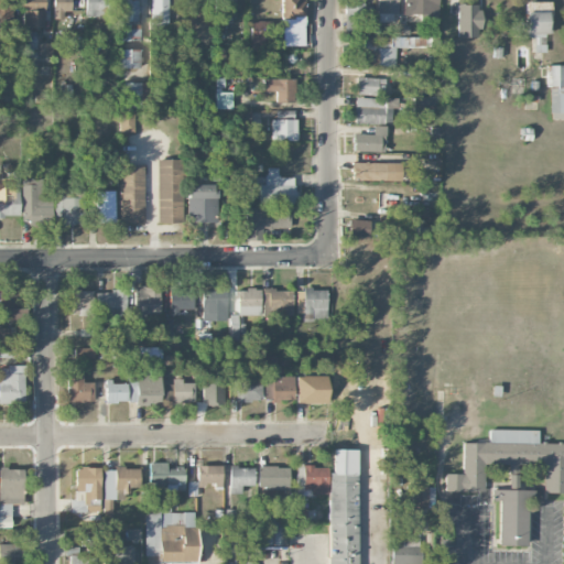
[(12,0),(0,0),(0,25),(13,26),(12,0)]
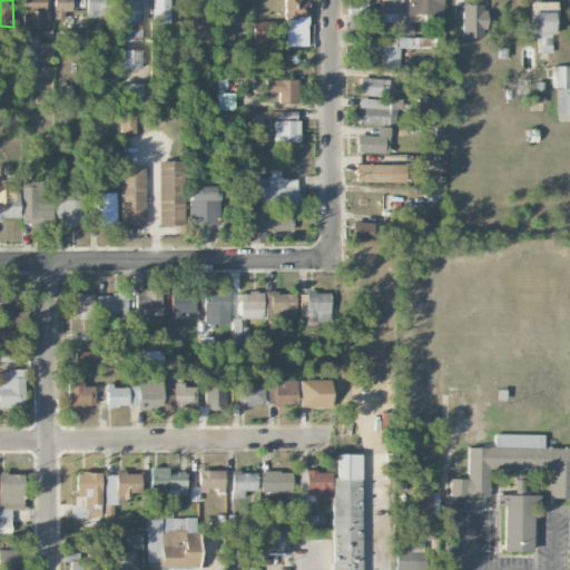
[(22,0),(23,28),(45,28),(43,0),(22,0)]
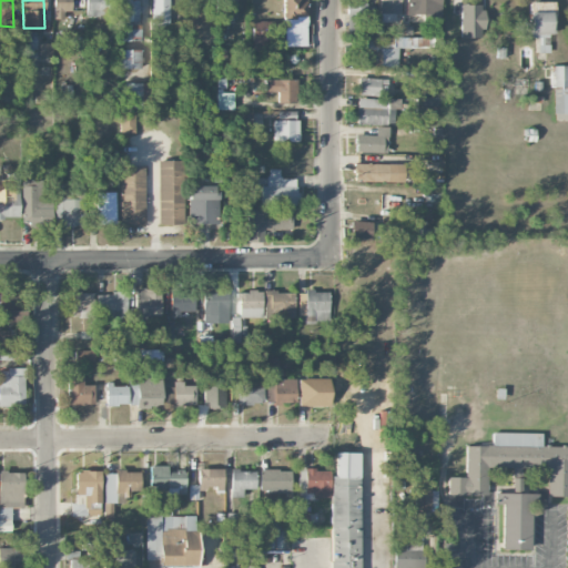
[(53,0),(53,21),(64,22),(64,11),(71,11),(71,0),(53,0)]
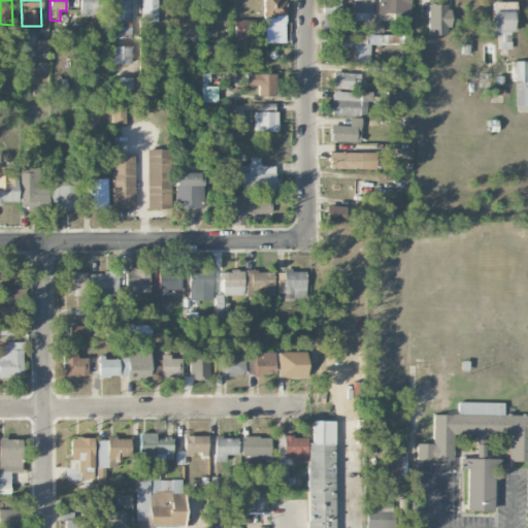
[(79,0),(80,15),(100,15),(100,0),(79,0)]
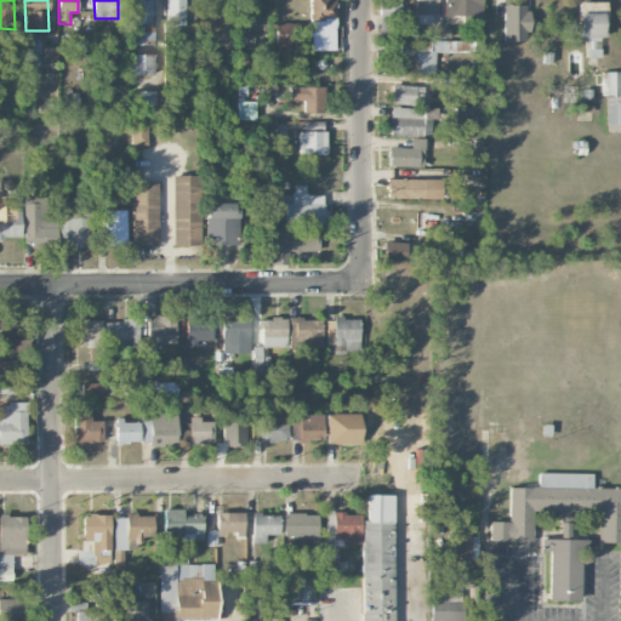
[(186,21),(184,0),(164,0),(165,21),(186,21)]
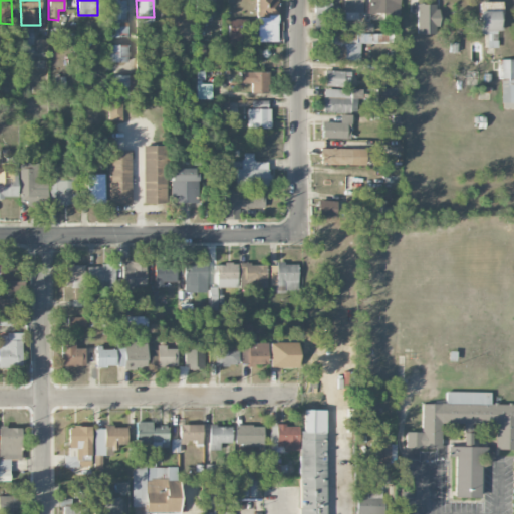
[(213,0),(193,0),(194,16),(214,16),(213,0)]
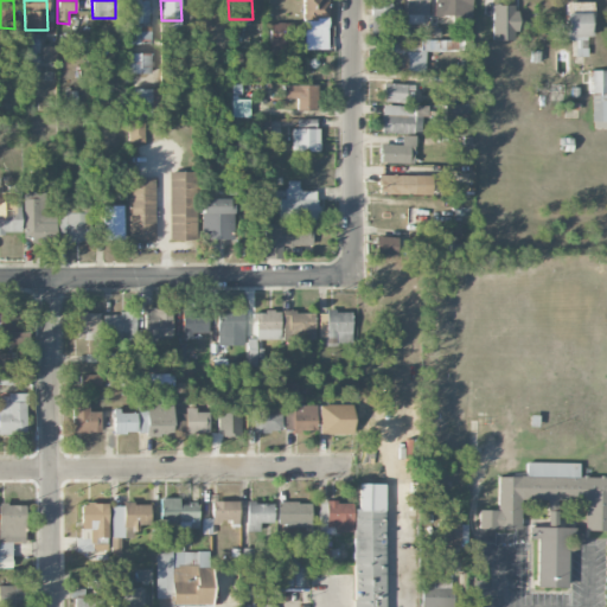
[(327,27),(326,0),(302,0),(302,27),(327,27)]
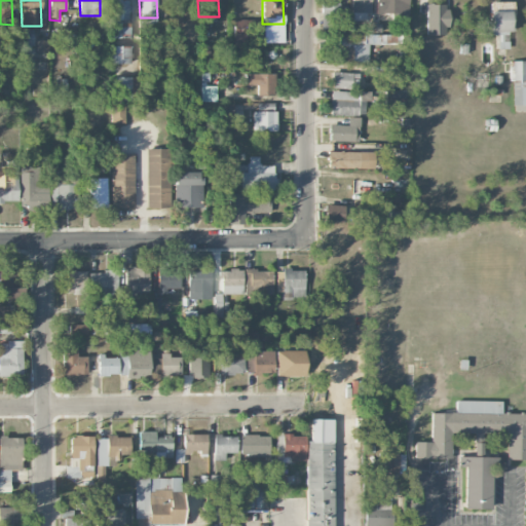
[(321,0),(322,28),(337,28),(335,0),(324,0),(325,0),(321,0)]
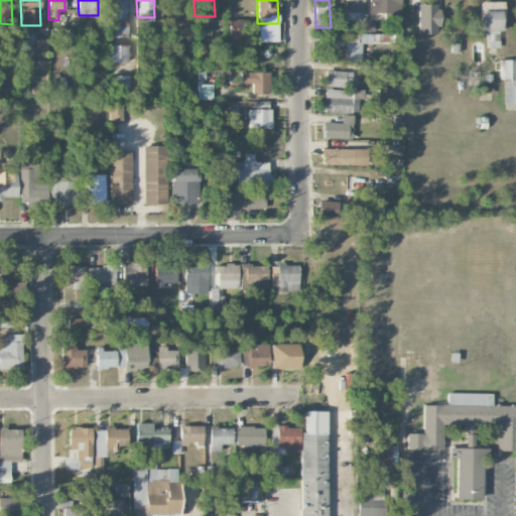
[(345,0),(345,13),(347,13),(347,19),(359,19),(359,13),(387,13),(387,18),(400,18),(400,0),(345,0)]
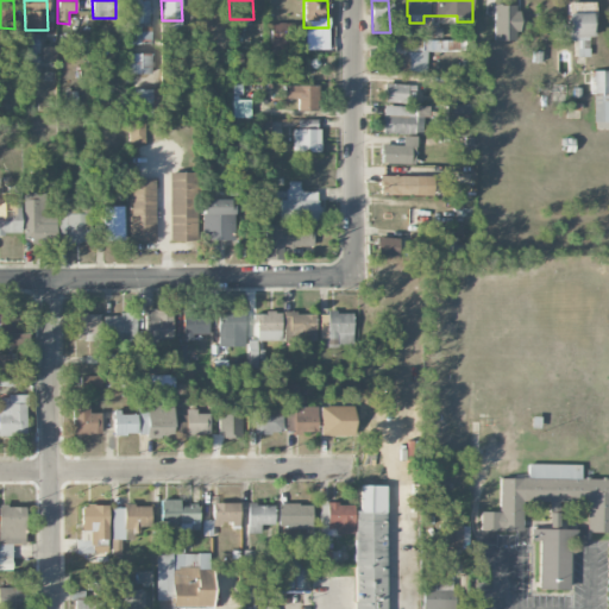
[(567,37),(577,37),(577,57),(591,57),(590,2),(566,2),(567,37)]
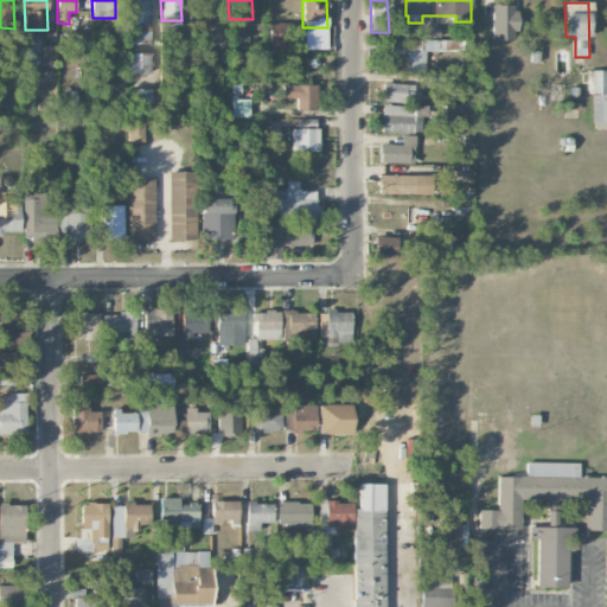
[(492,39),(516,40),(516,5),(492,5),(492,39)]
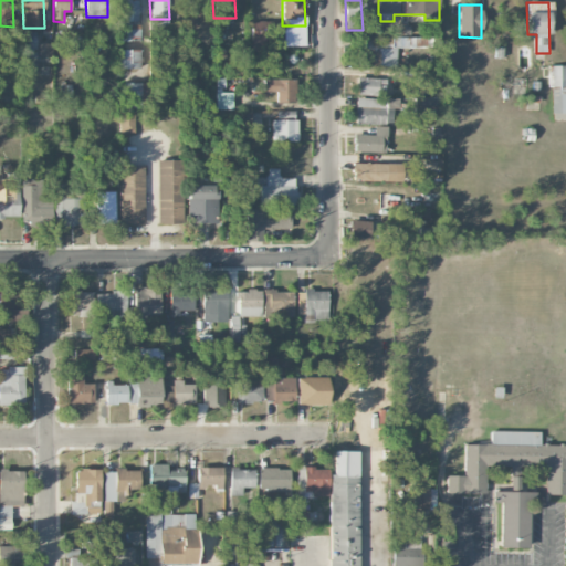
[(189,11),(188,41),(205,41),(206,12),(189,11)]
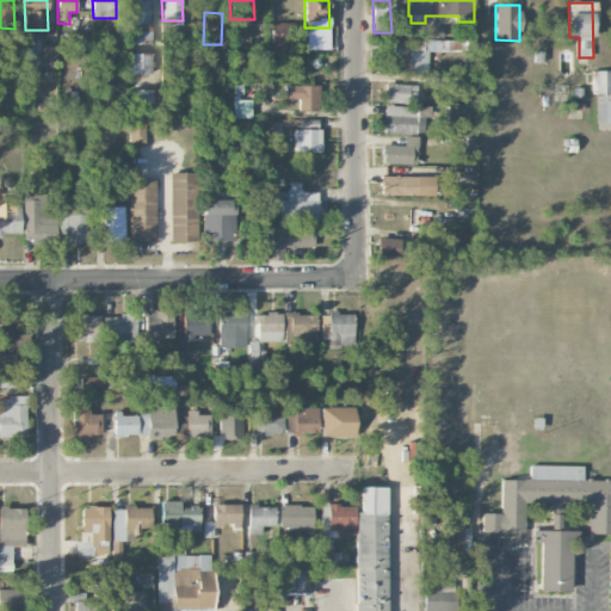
[(298,23),(272,23),(271,54),(298,55),(298,23)]
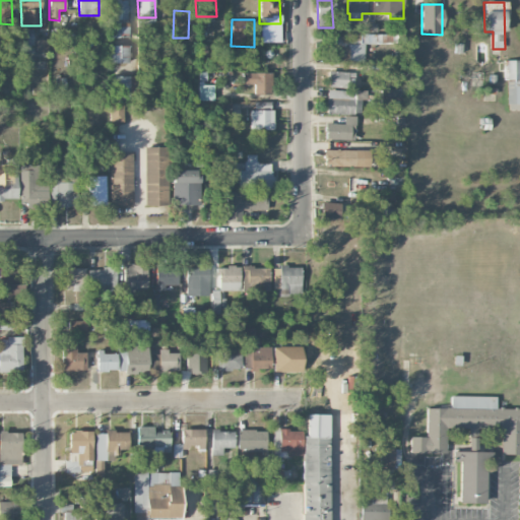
[(34,45),(33,28),(18,28),(19,46),(34,45)]
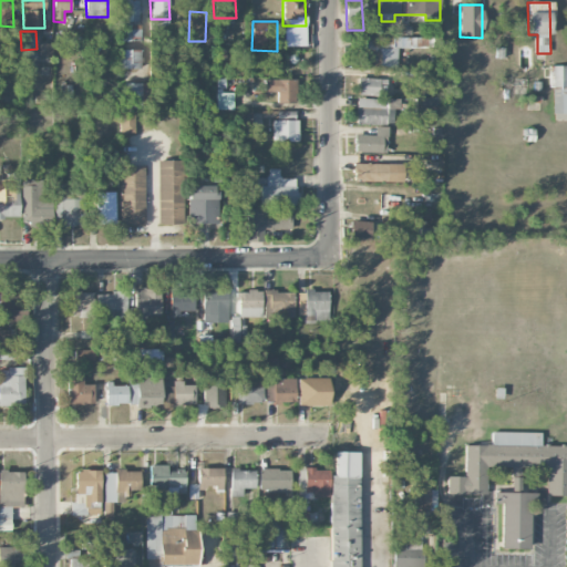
[(360,38),(360,66),(397,66),(397,47),(422,47),(422,38),(360,38)]
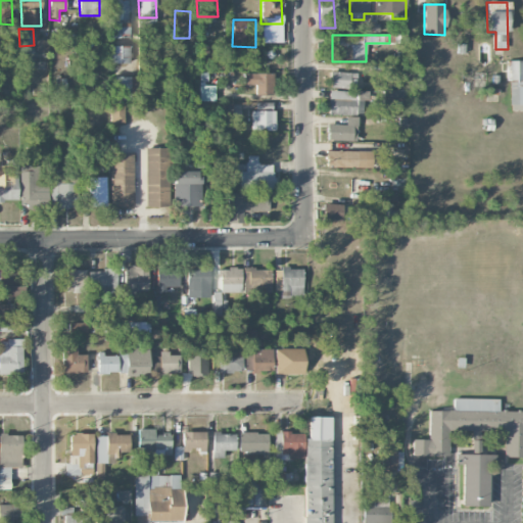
[(130,45),(108,46),(109,63),(130,63),(130,45)]
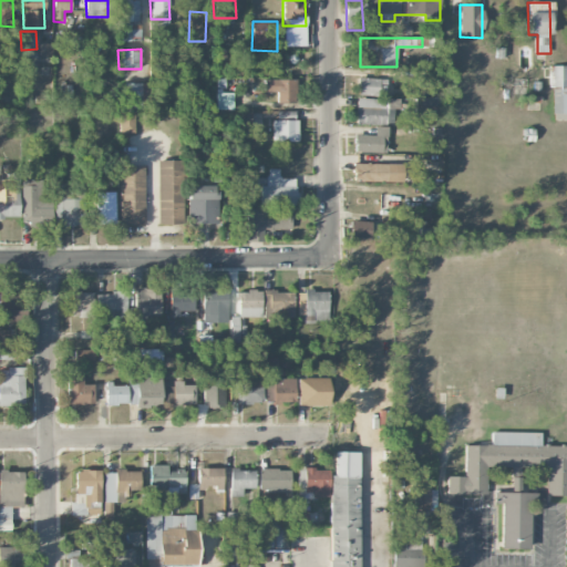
[(37,71),(35,52),(20,53),(21,71),(37,71)]
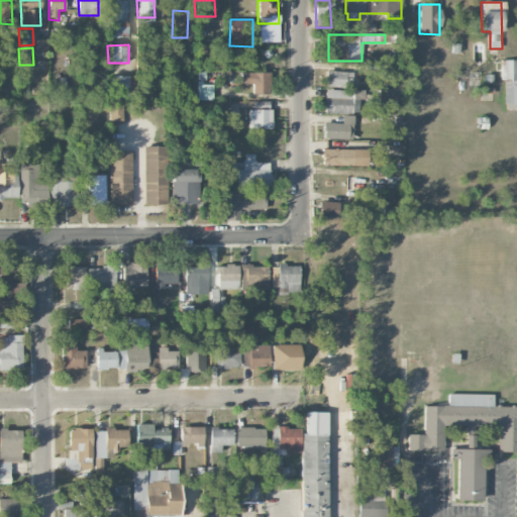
[(516,59),(502,60),(503,104),(516,103),(516,59)]
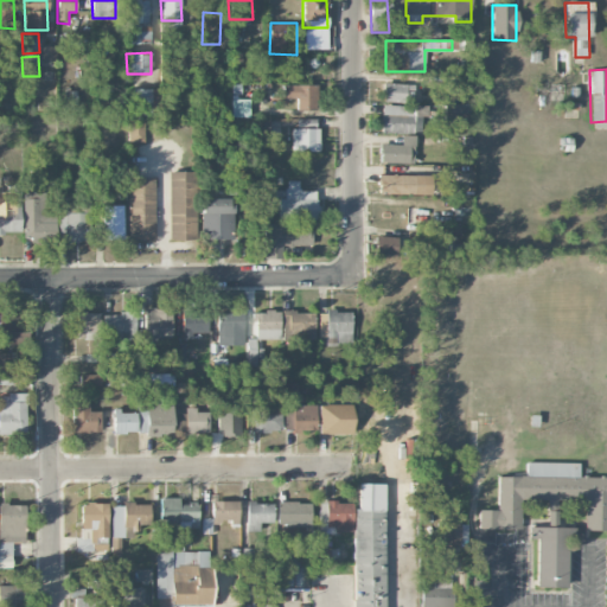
[(381,132),(422,134),(423,106),(413,106),(413,84),(383,83),(383,103),(382,103),(381,132)]
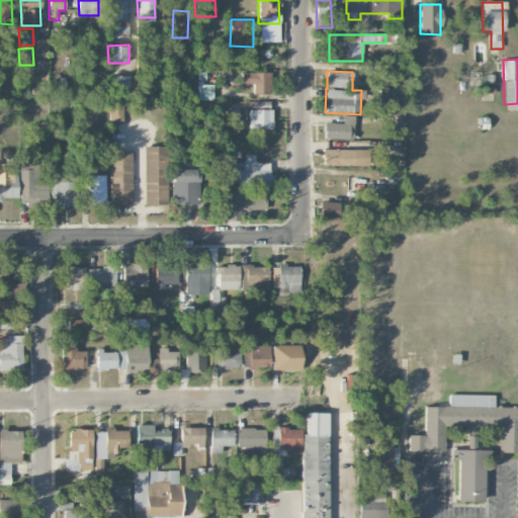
[(269,73),(241,72),(241,84),(253,85),(253,94),(269,94),(269,73)]
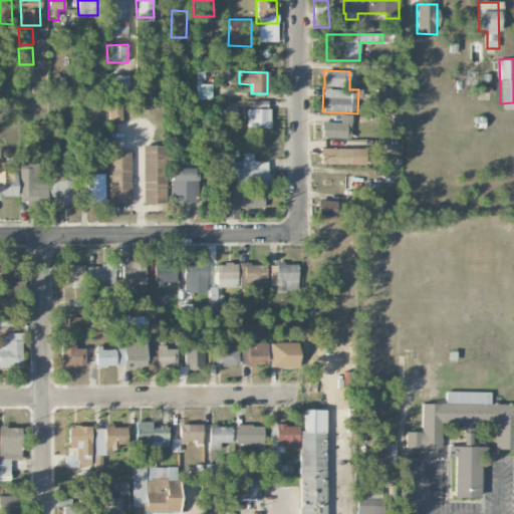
[(111,98),(135,98),(135,75),(111,75),(111,98)]
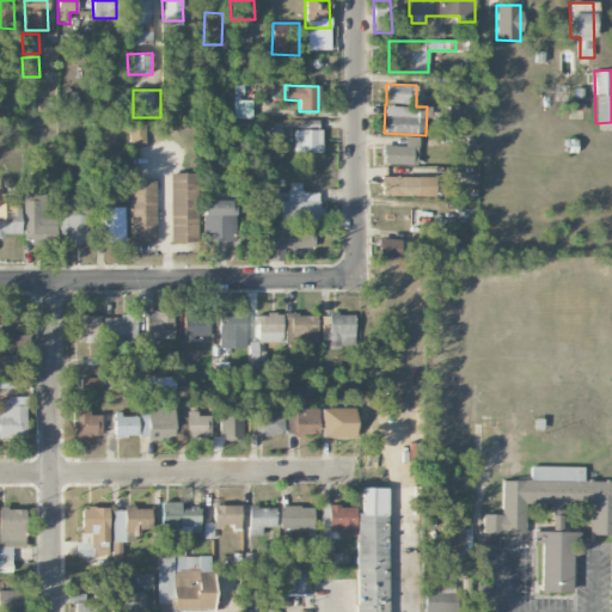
[(251,117),(251,99),(233,99),(233,117),(251,117)]
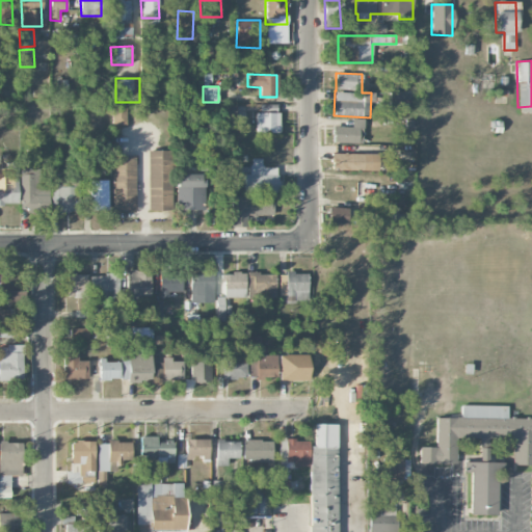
[(277,133),(277,111),(268,111),(269,104),(257,104),(257,132),(277,133)]
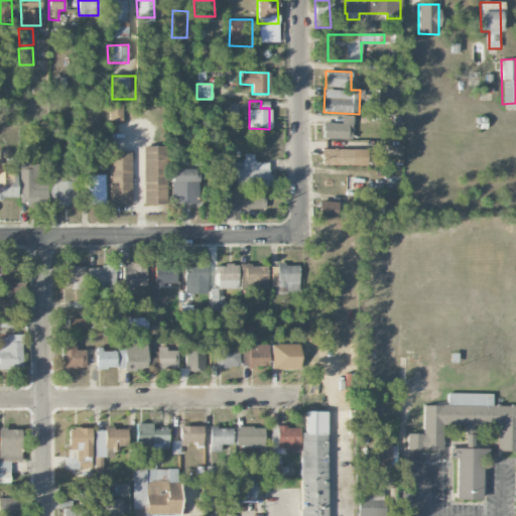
[(109,121),(126,121),(126,102),(109,102),(109,121)]
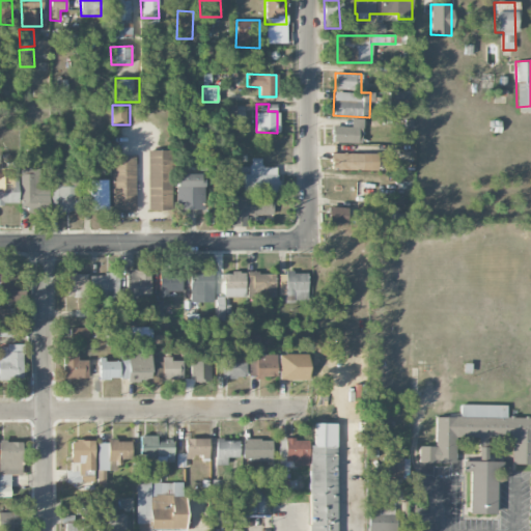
[(219,118),(235,118),(234,105),(219,105),(219,118)]
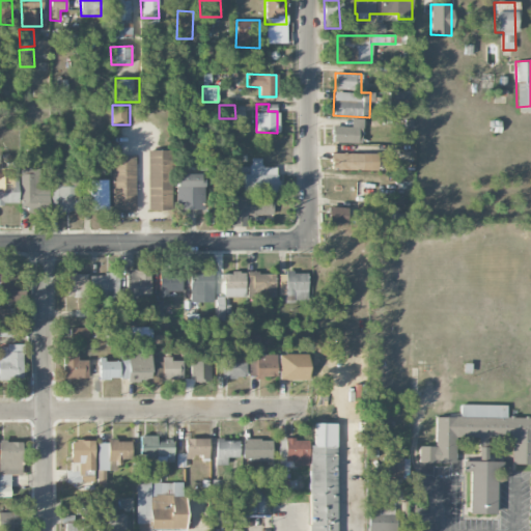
[(362,142),(362,118),(351,118),(351,127),(332,126),(332,142),(362,142)]
